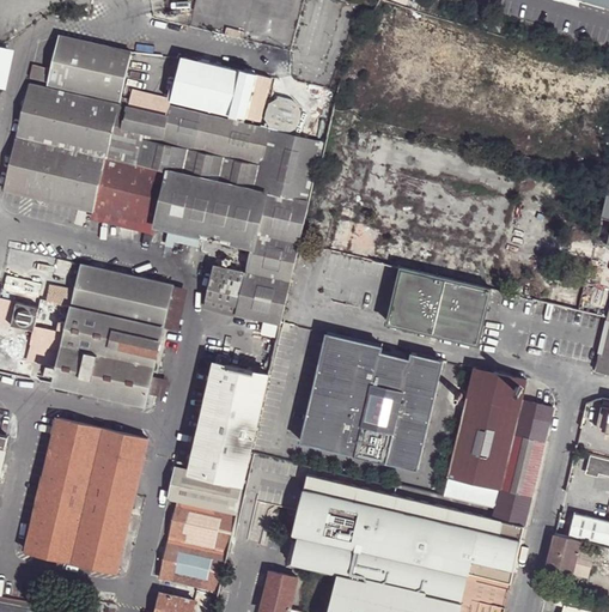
[(608,0),(577,0),(608,10),(608,0)]
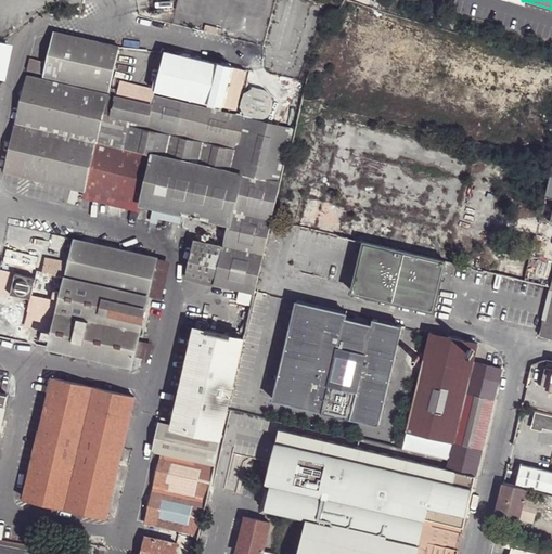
[(25,72),(107,91),(117,49),(51,34),(45,64),(27,61),(25,72)]
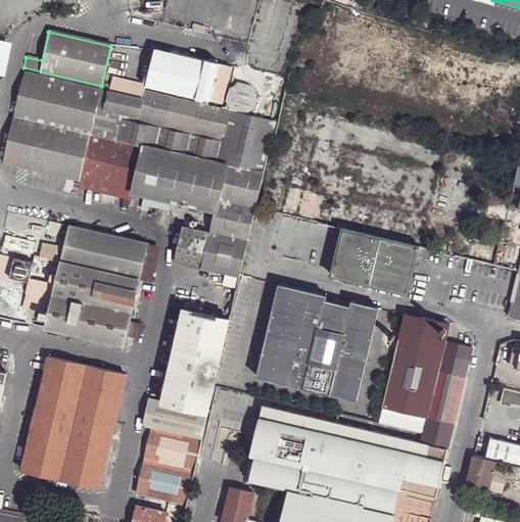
[(220,105),(229,66),(155,49),(146,87),(220,105)]
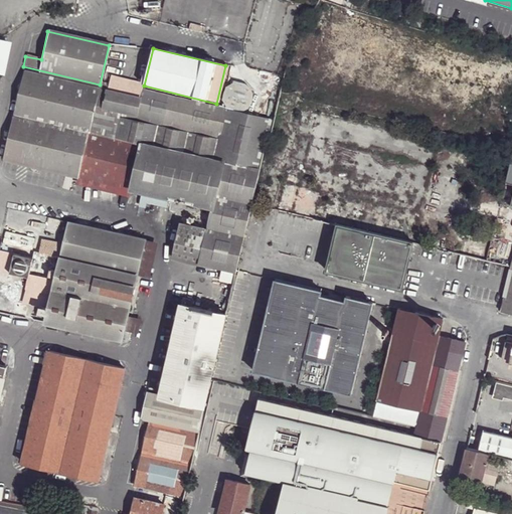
[(1,161),(78,178),(91,126),(99,89),(22,71),(1,161)]
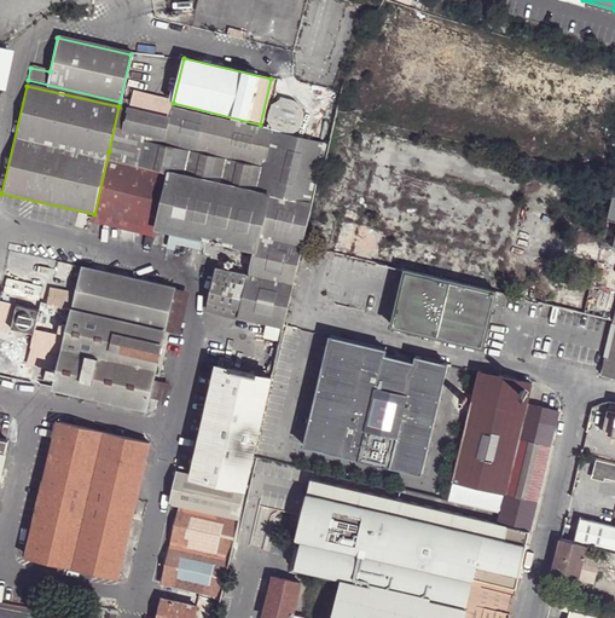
[(123,155),(109,151),(94,214),(156,229),(255,252),(296,260),(319,159),(323,159),(325,145),(280,134),(170,109),(172,100),(132,91),(128,103),(125,128),(144,134),(138,166),(122,163),(123,155)]
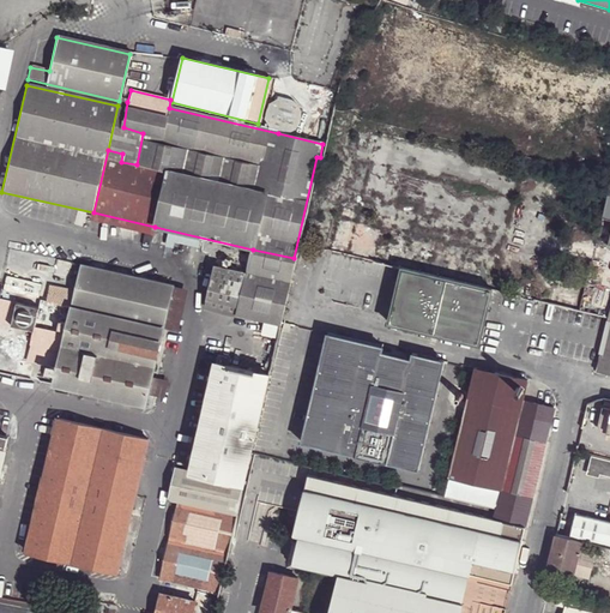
[(272,131),(278,133),(281,133),(287,133),(293,131),(296,125),(299,119),(299,113),(296,107),(294,104),(289,101),(282,98),(276,100),(270,103),(266,108),(264,114),(265,121),(267,127),(272,131)]
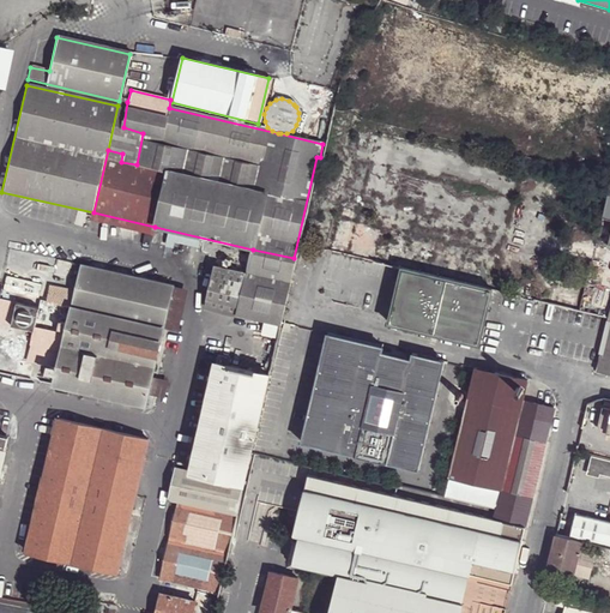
[(119,101),(118,106),(108,150),(122,154),(121,162),(137,164),(143,133),(124,127),(127,102),(119,101)]
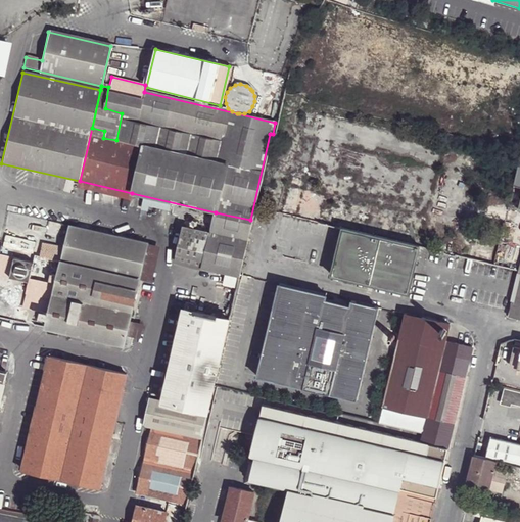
[(519,145),(519,151),(511,186),(519,187),(519,145)]
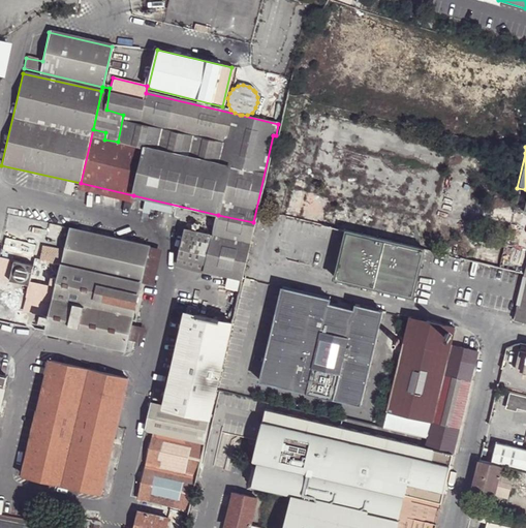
[(133,195),(81,183),(79,190),(132,200),(133,195)]
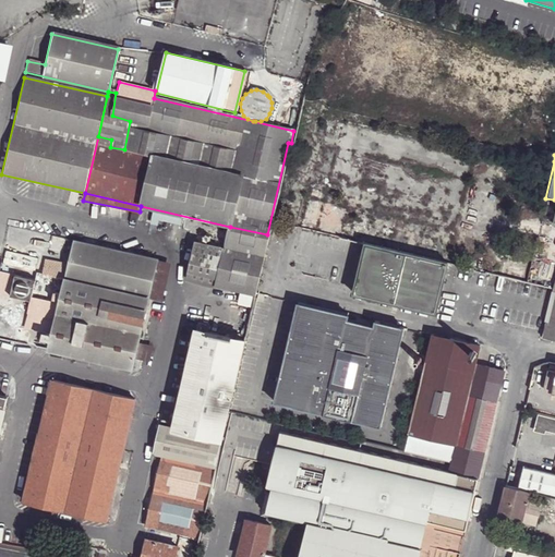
[(185,280),(253,295),(267,234),(230,227),(225,250),(204,244),(193,243),(185,280)]
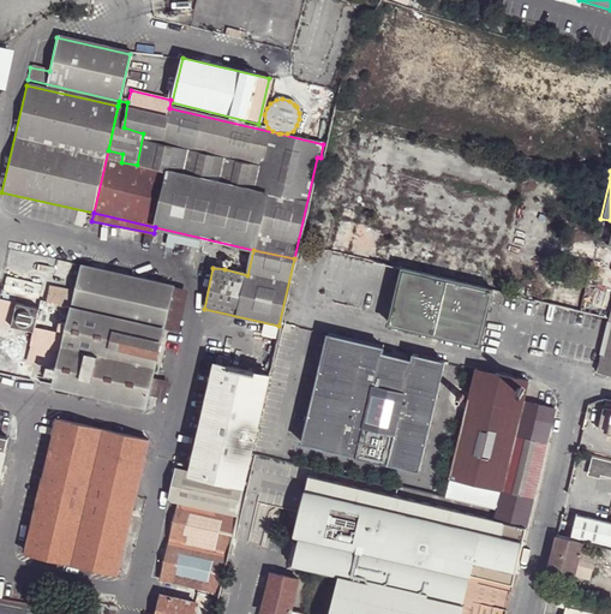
[(81,267),(71,309),(162,331),(162,328),(171,288),(172,287),(81,267)]
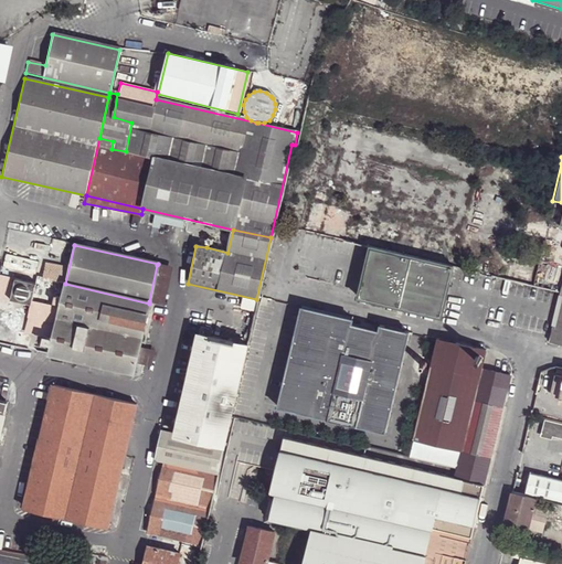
[(368,246),(356,298),(437,317),(448,266),(368,246)]
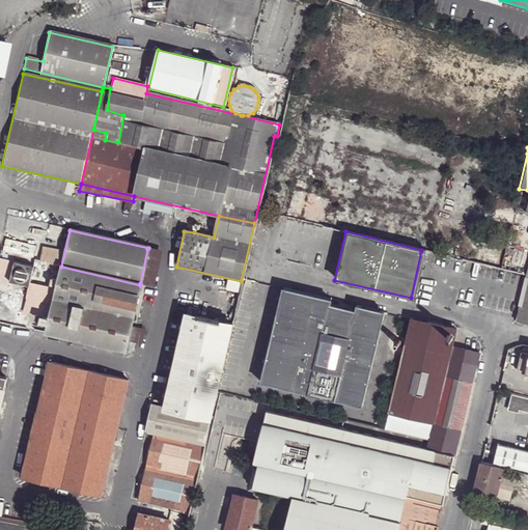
[(161,252),(147,249),(140,283),(144,284),(153,286),(161,252)]
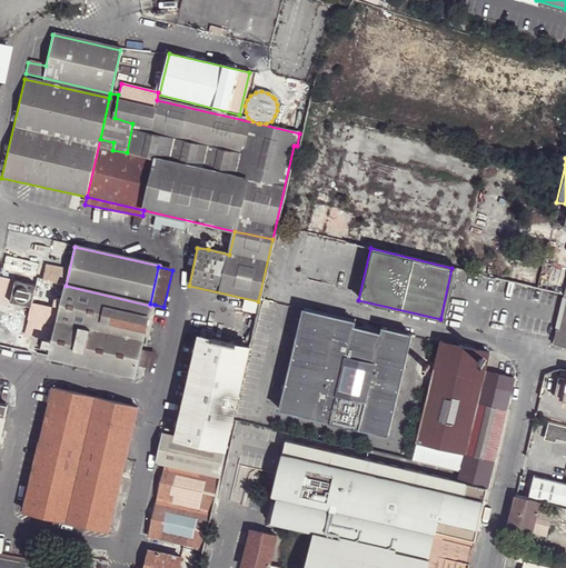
[(565,276),(562,294),(553,338),(550,344),(565,347),(565,276)]
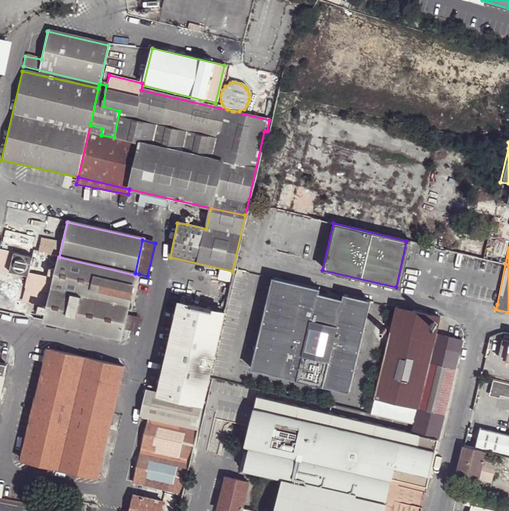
[(28,275),(33,256),(14,251),(10,270),(28,275)]
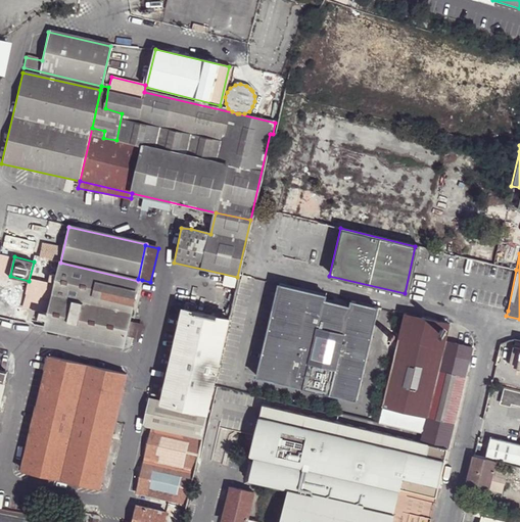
[(123,346),(126,335),(128,323),(138,281),(60,263),(58,263),(47,314),(42,313),(41,319),(46,320),(44,328),(123,346)]
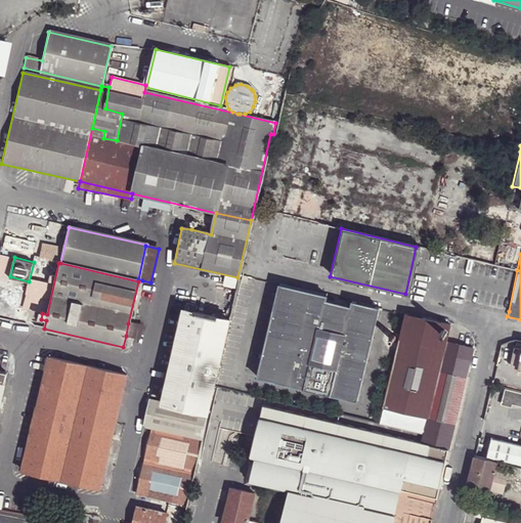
[(324,297),(279,286),(271,317),(270,317),(256,379),(355,403),(378,309),(351,302),(349,307),(323,301),(324,297)]
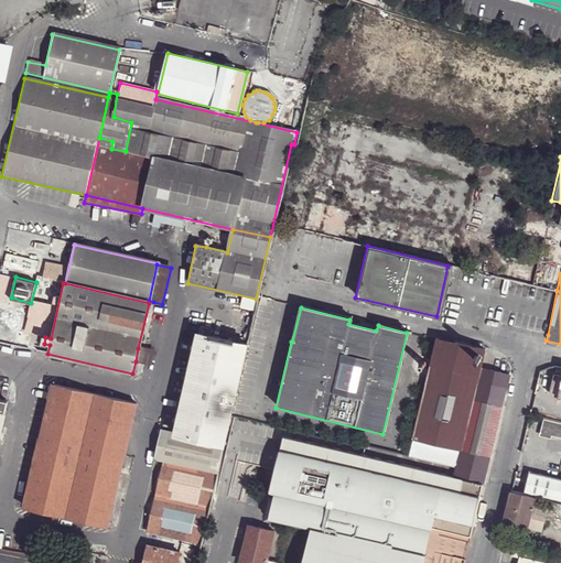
[(179,417),(174,434),(174,436),(222,447),(246,344),(207,336),(208,328),(198,326),(179,417)]
